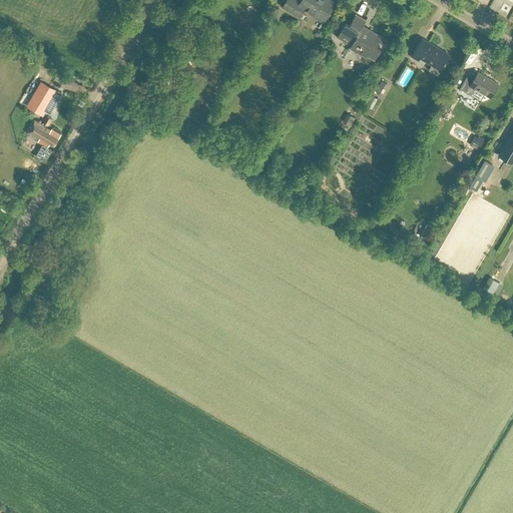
[(335,1),(332,0),(302,0),(301,2),(296,0),(286,0),(283,6),(300,16),(304,8),(314,14),(313,16),(322,22),(335,1)]
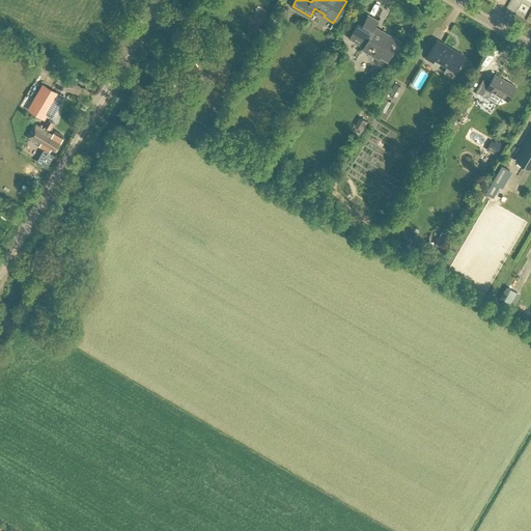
[(380,57),(387,61),(394,49),(389,46),(392,42),(397,44),(399,40),(375,26),(379,21),(368,14),(362,25),(358,23),(348,37),(363,46),(361,49),(379,59),(380,57)]
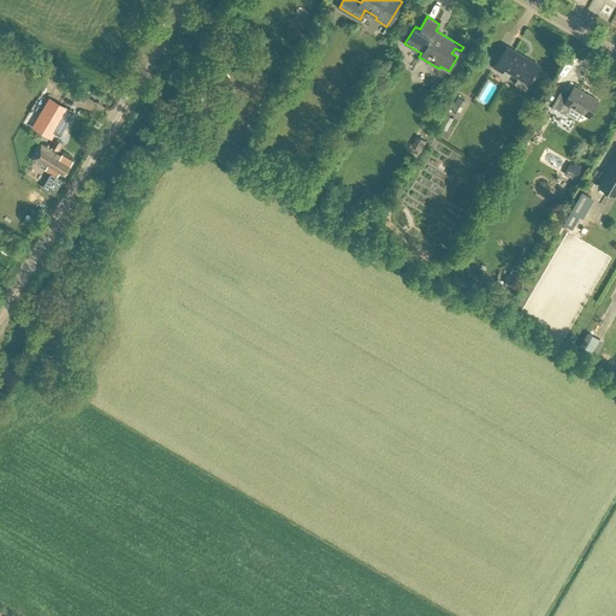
[(539,65),(516,52),(505,46),(492,67),(503,73),(505,69),(519,77),(515,83),(526,90),(539,65)]
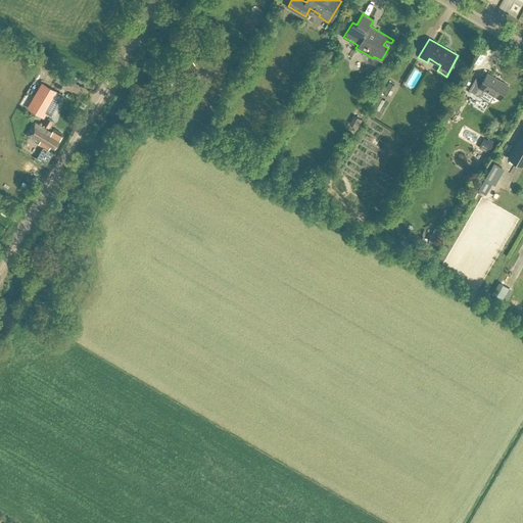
[(196,62),(203,65),(209,55),(202,51),(196,62)]
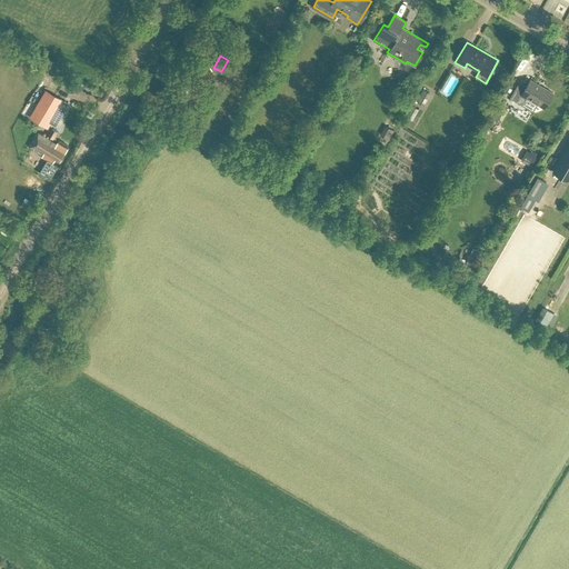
[(201,70),(193,81),(202,87),(210,76),(201,70)]
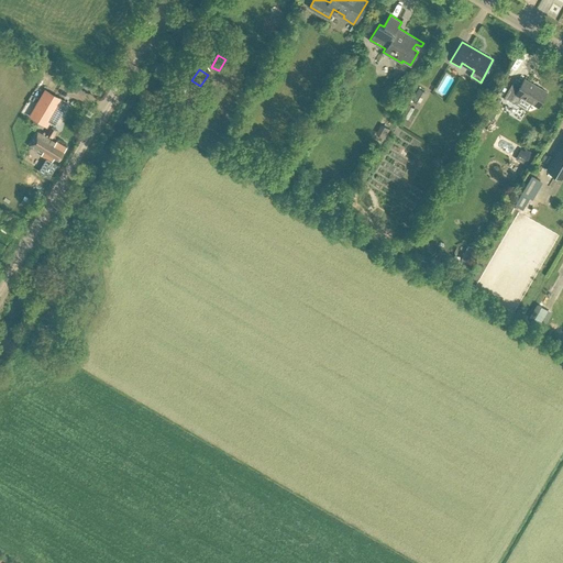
[(547,91),(525,78),(520,85),(514,81),(505,97),(527,110),(531,102),(538,107),(547,91)]
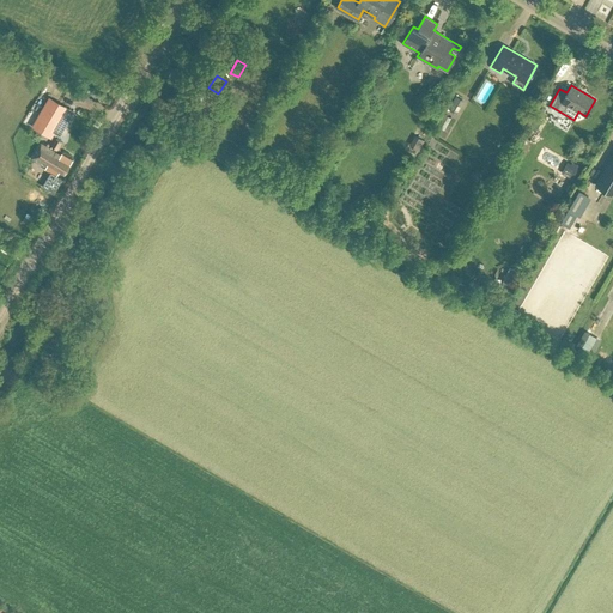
[(332,87),(328,92),(331,97),(335,98),(340,97),(345,92),(343,87),(338,86),(332,87)]
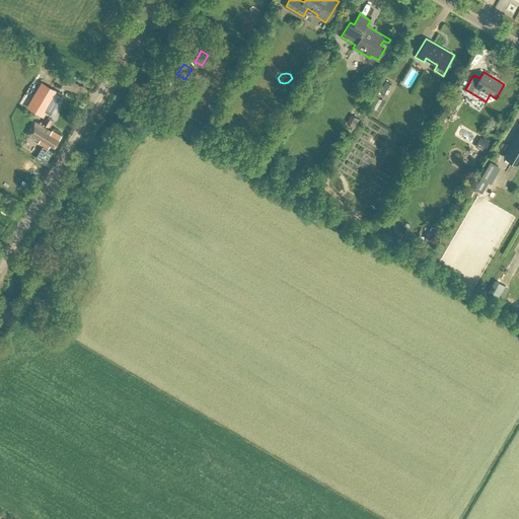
[(386,95),(392,85),(386,81),(380,91),(386,95)]
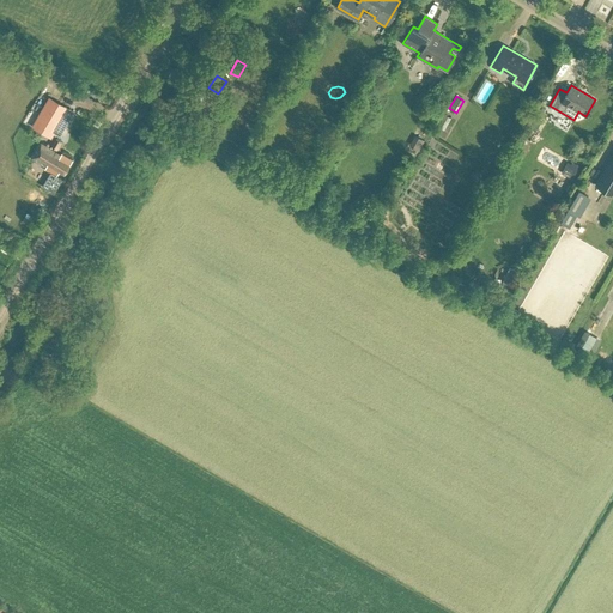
[(68,108),(49,97),(36,120),(55,131),(68,108)]
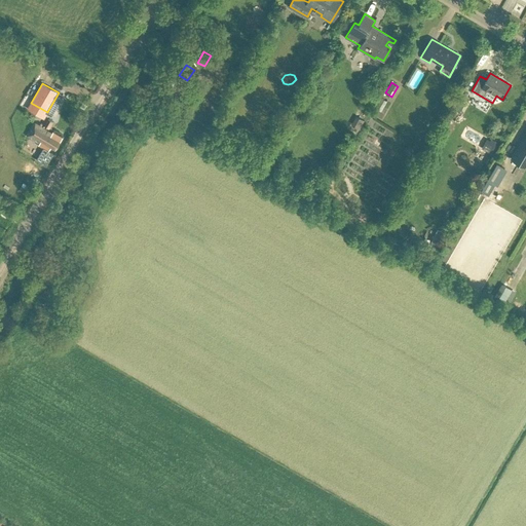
[(372,85),(368,98),(372,100),(377,87),(372,85)]
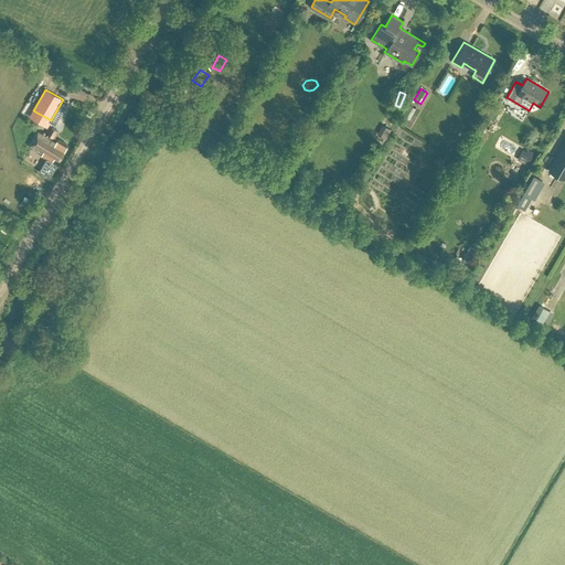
[(492,107),(487,117),(493,120),(499,110),(492,107)]
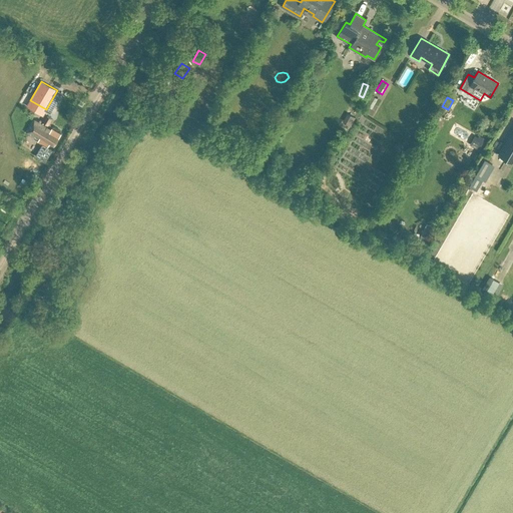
[(42,122),(48,125),(52,119),(46,115),(42,122)]
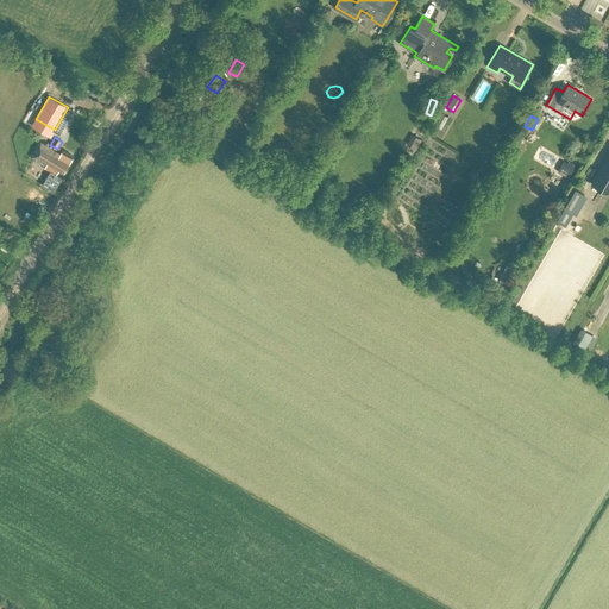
[(41,142),(32,156),(45,165),(44,167),(50,170),(56,174),(58,169),(63,173),(71,158),(61,152),(60,154),(41,142)]
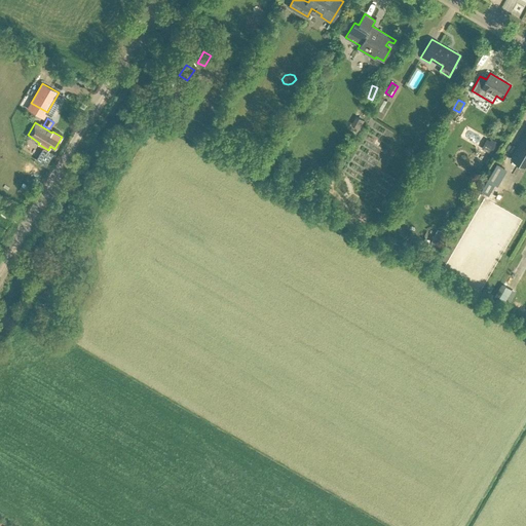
[(525,130),(515,150),(510,158),(525,166),(525,130)]
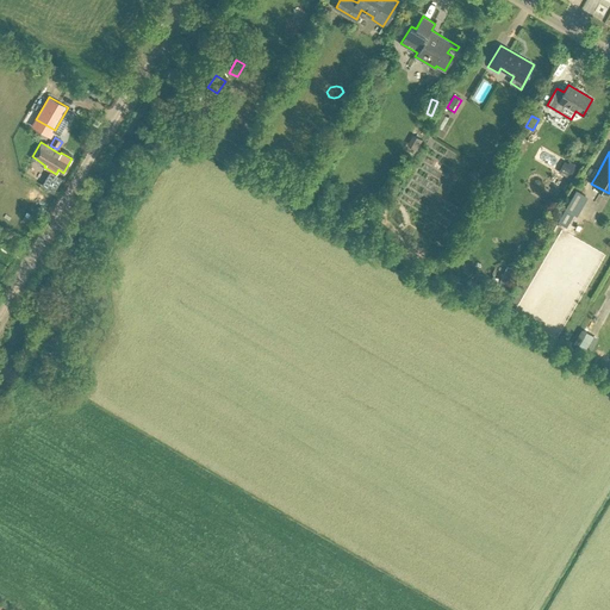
[(537,172),(553,175),(555,161),(541,159),(537,172)]
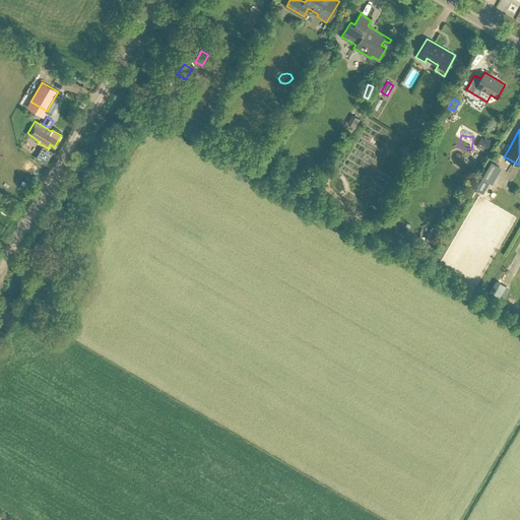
[(481,137),(476,146),(486,152),(493,143),(481,137)]
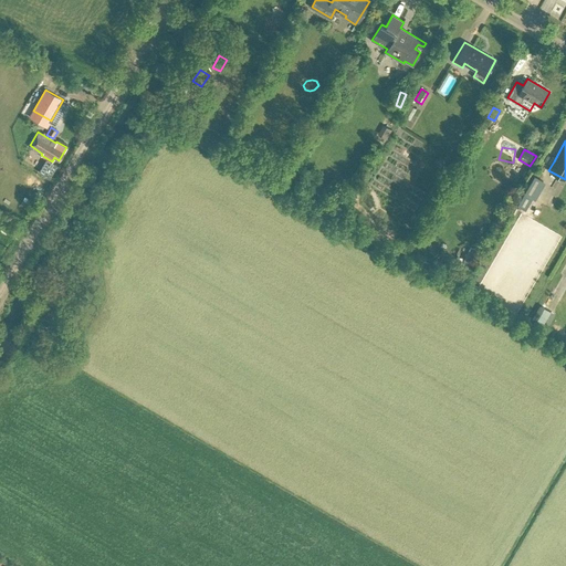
[(46,158),(39,171),(46,177),(54,163),(52,161),(46,158)]
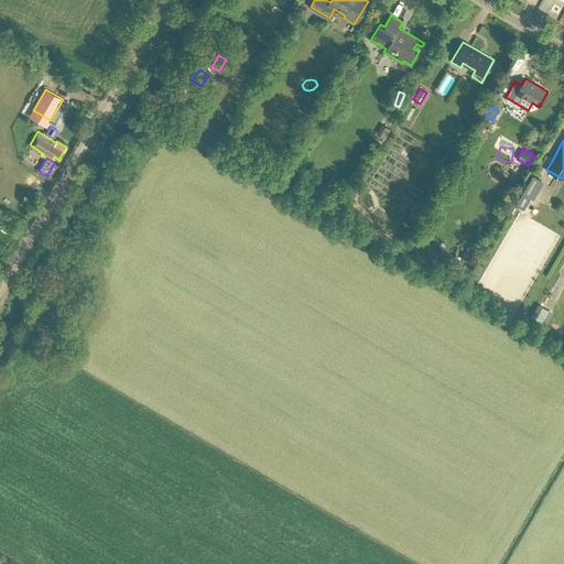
[(434,162),(436,169),(444,165),(441,159),(434,162)]
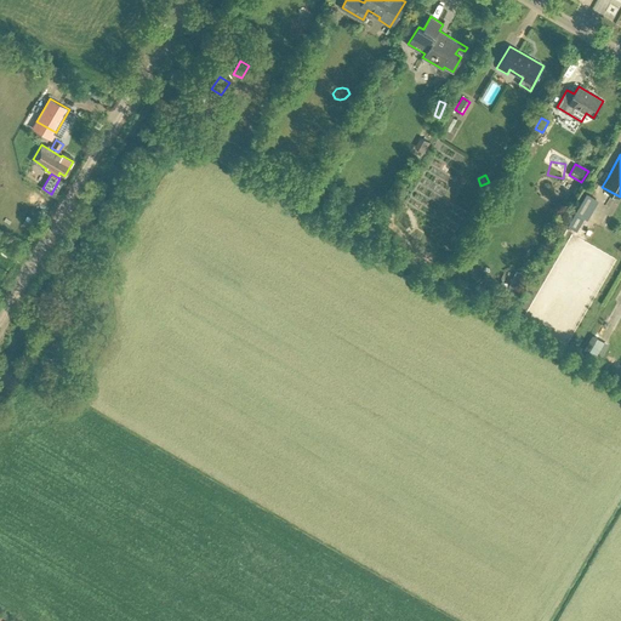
[(576,231),(584,217),(575,212),(568,226),(576,231)]
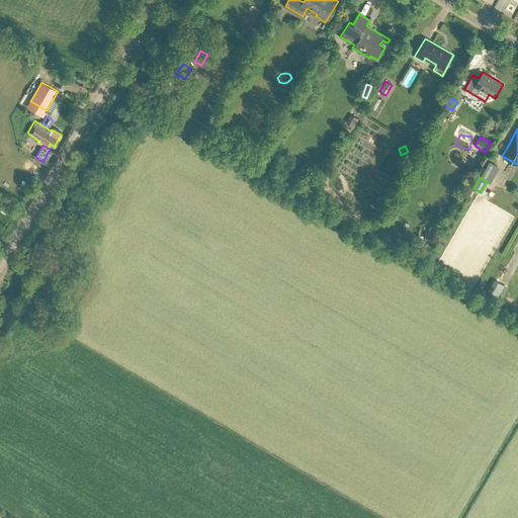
[(423,242),(428,244),(436,228),(430,226),(423,242)]
